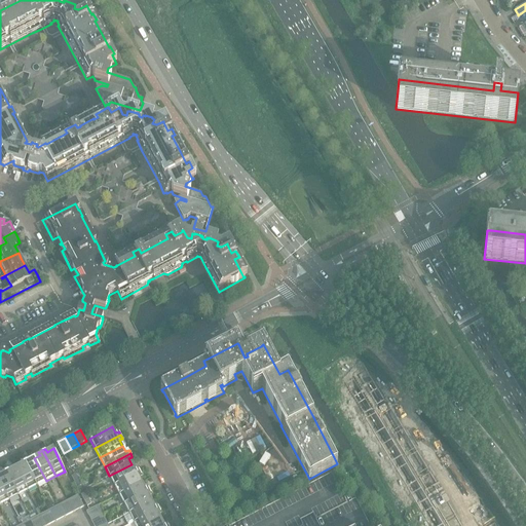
[(46,481),(34,458),(29,461),(27,458),(26,459),(26,458),(24,460),(37,486),(46,481)]
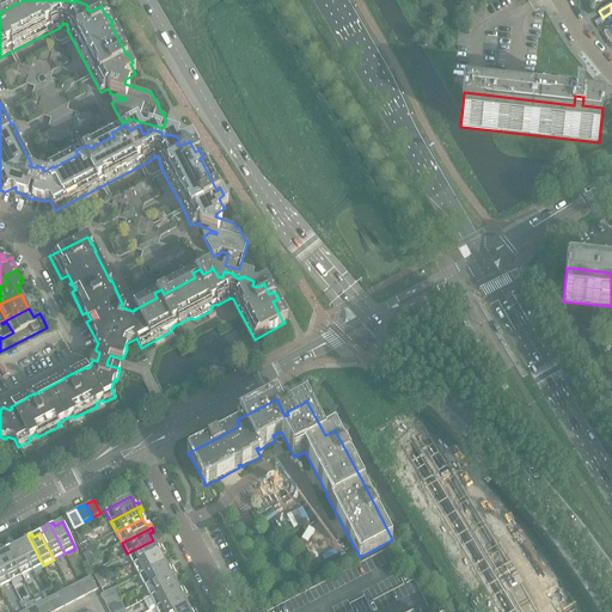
[(43,565),(28,536),(24,537),(23,538),(25,542),(18,545),(32,571),(43,565)]
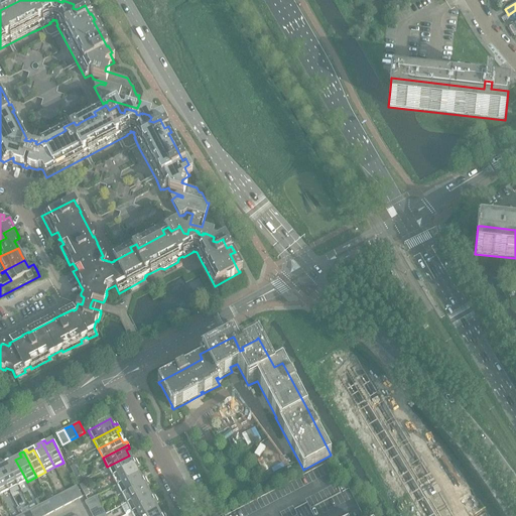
[(112,476),(137,463),(136,461),(135,460),(132,461),(129,456),(107,467),(112,476)]
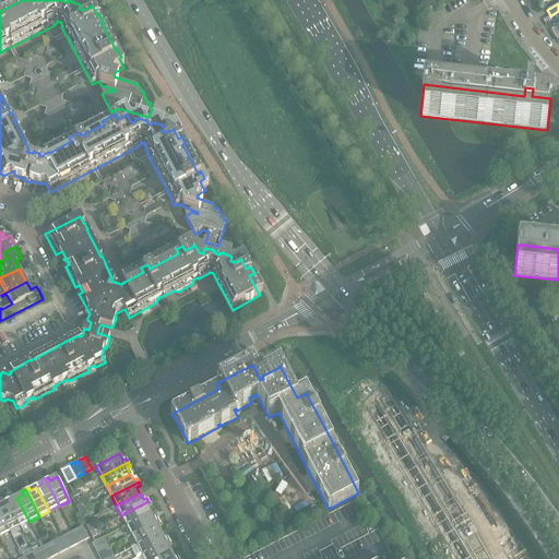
[(30,522),(16,498),(11,500),(9,498),(8,498),(4,499),(20,526),(30,522)]
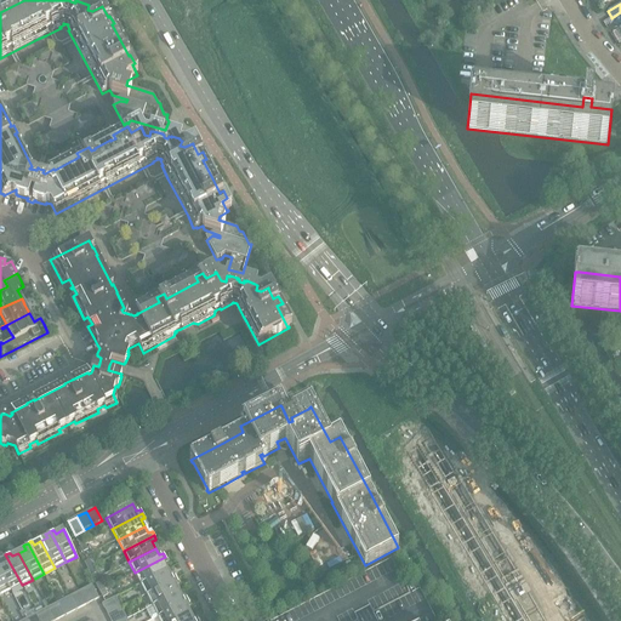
[(22,585),(5,554),(3,556),(3,557),(1,557),(4,560),(0,562),(0,570),(11,591),(22,585)]
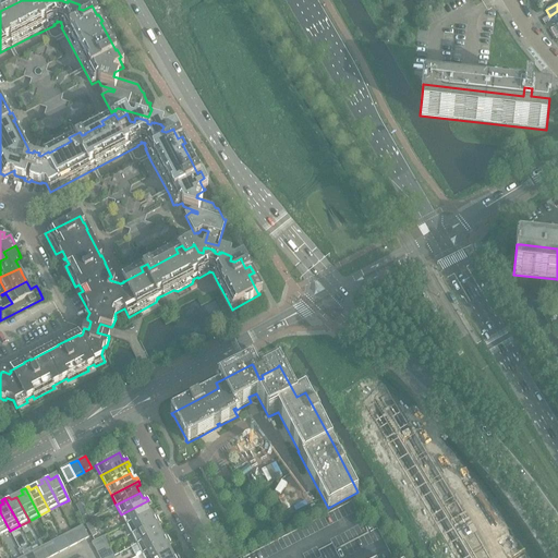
[(148,500),(121,514),(126,524),(150,512),(147,506),(150,505),(149,504),(150,504),(148,500)]
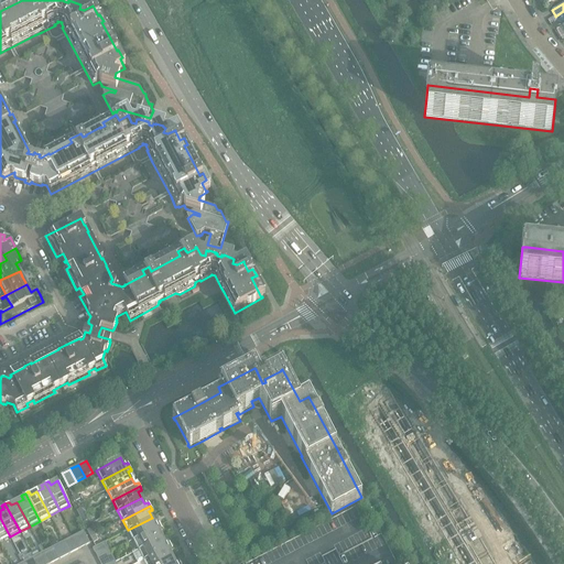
[(396,563),(381,534),(377,538),(376,534),(372,535),(370,531),(368,532),(355,508),(248,563),(396,563)]
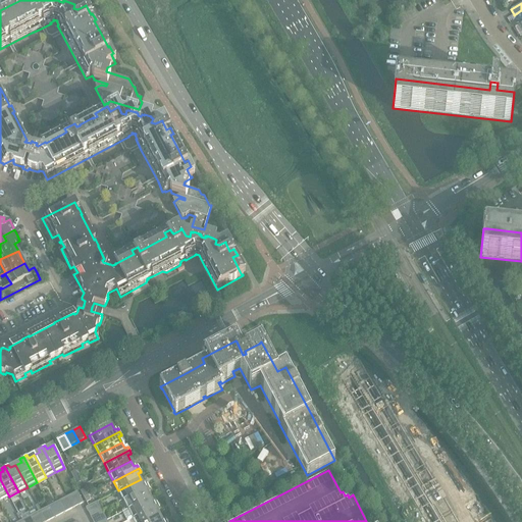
[(0,501),(9,497),(0,479),(0,501)]
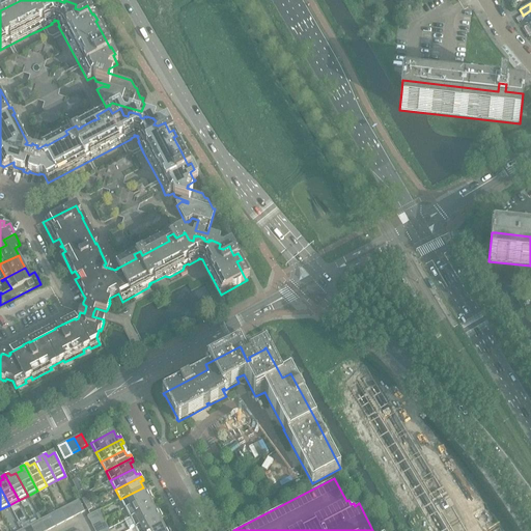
[(143,487),(120,499),(126,508),(151,495),(149,493),(149,492),(146,493),(143,487)]
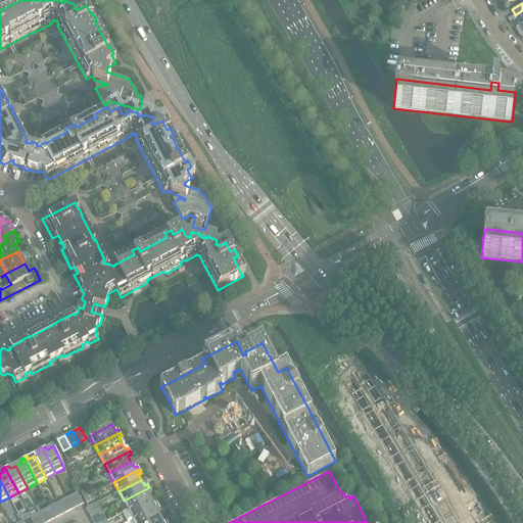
[(149,487),(124,501),(128,510),(150,498),(147,492),(150,491),(150,490),(149,487)]
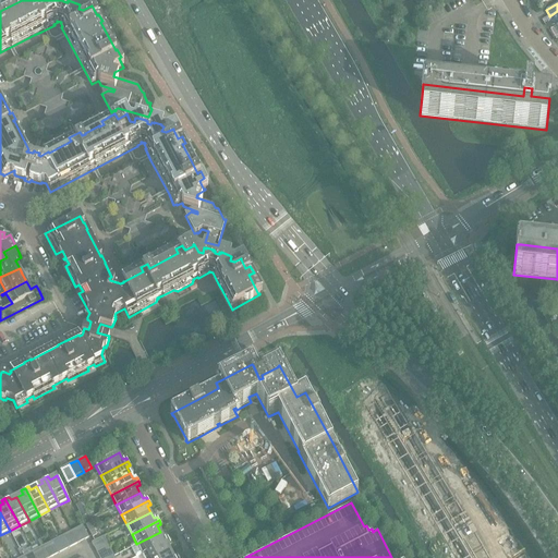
[(72,531),(79,544),(88,538),(83,525),(72,531)]
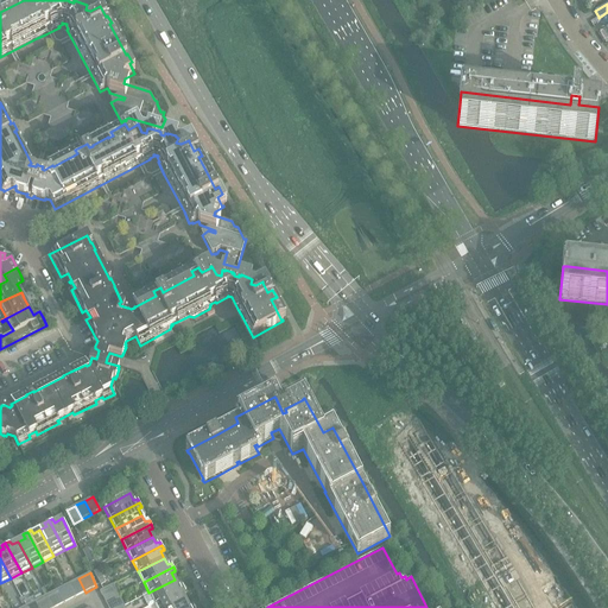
[(68,584),(75,597),(86,593),(78,578),(68,584)]
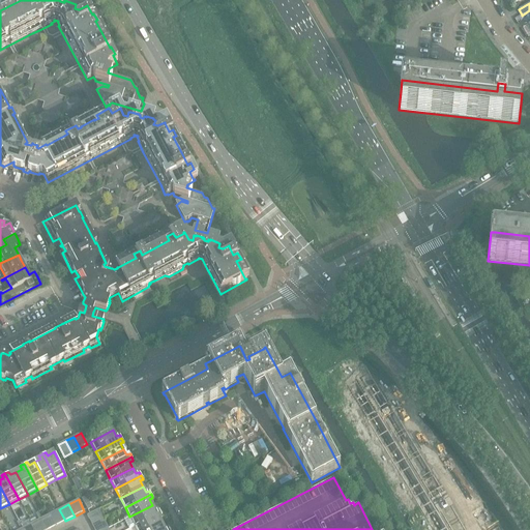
[(152,505),(129,517),(124,520),(129,529),(135,526),(160,512),(159,510),(158,510),(158,509),(155,510),(152,505)]
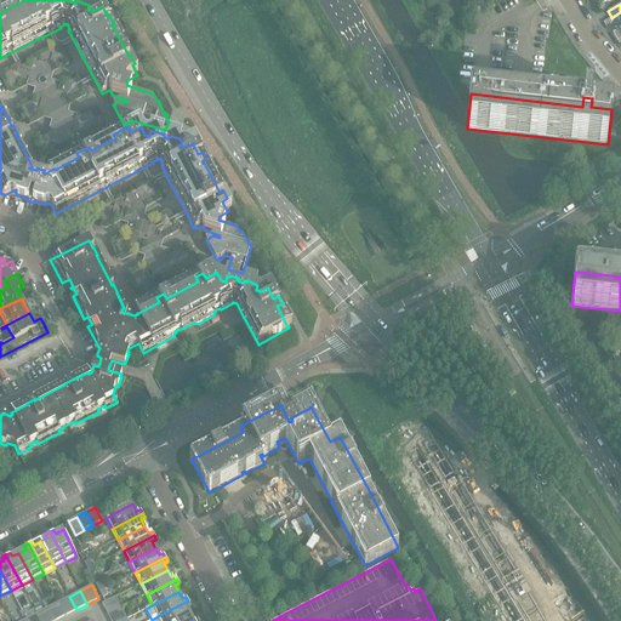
[(58,603),(66,616),(77,610),(69,597),(58,603)]
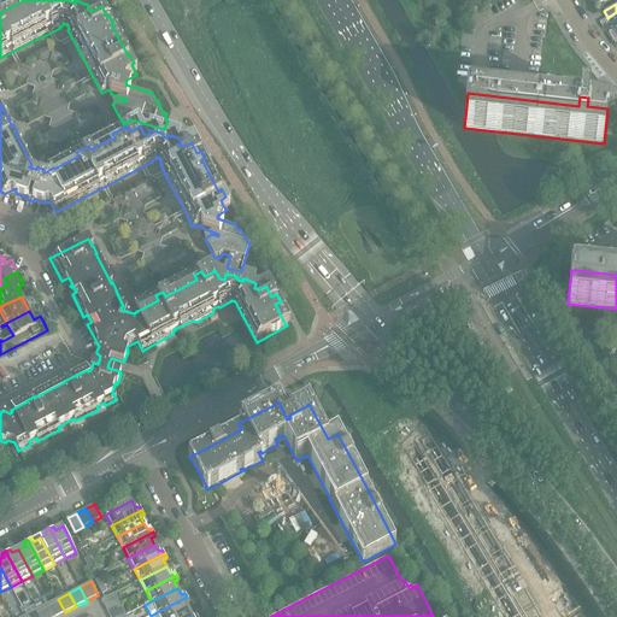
[(115,593),(101,600),(106,611),(121,604),(115,593)]
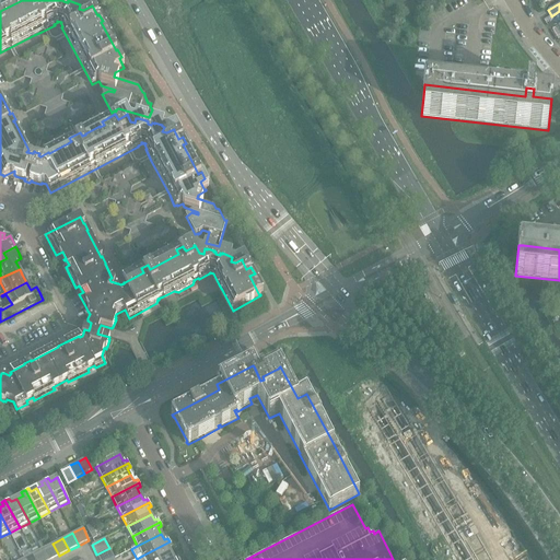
[(170,541),(142,556),(143,559),(159,559),(172,553),(168,548),(172,546),(171,545),(172,545),(170,541)]
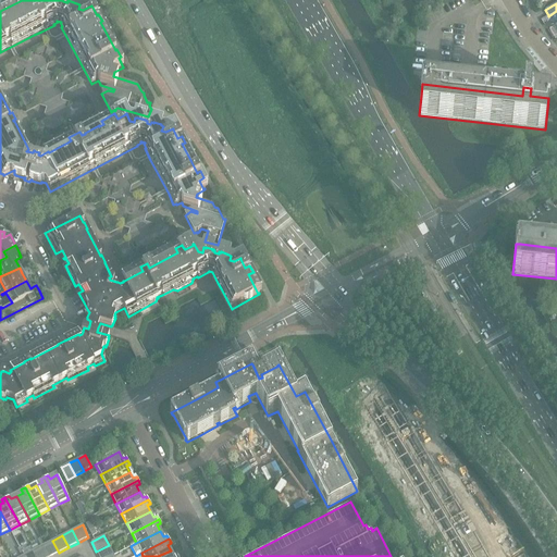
[(42,545),(48,556),(50,556),(59,553),(52,541),(42,545)]
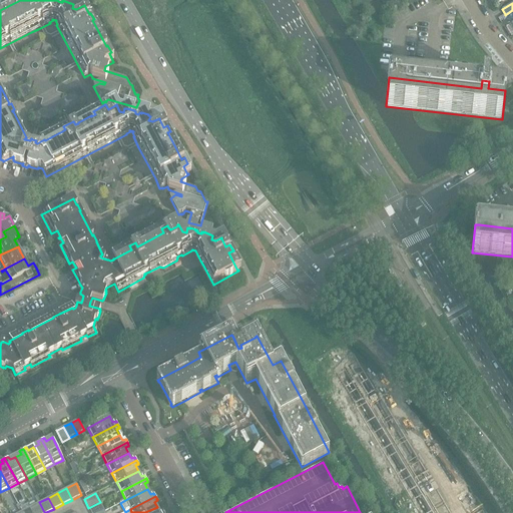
[(30,507),(33,512),(44,512),(39,502),(30,507)]
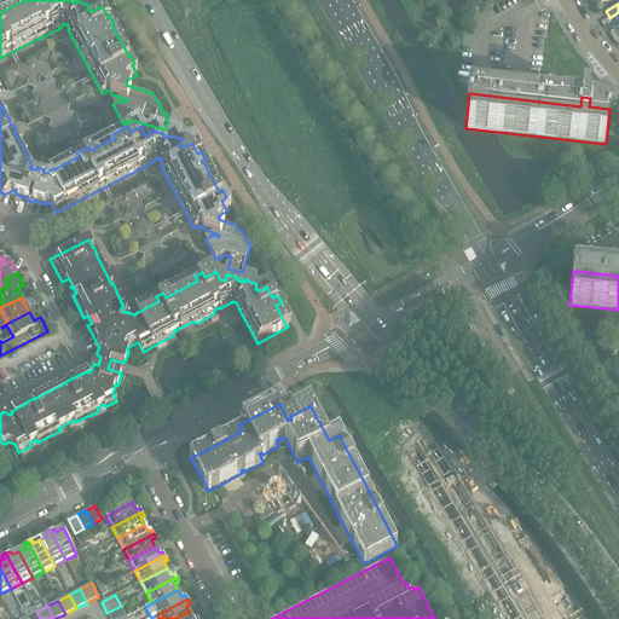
[(121,606),(106,613),(110,618),(122,618),(126,617),(121,606)]
